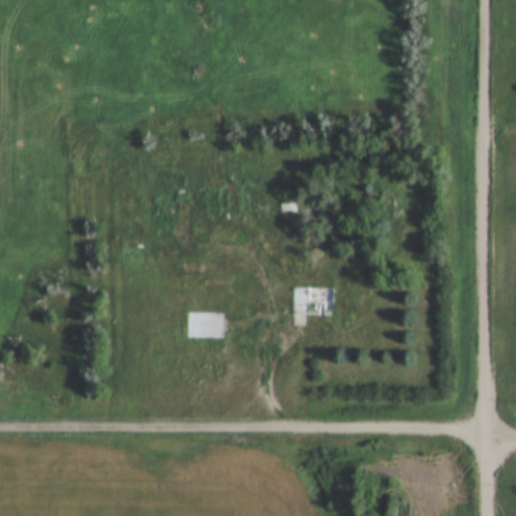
[(257,204),(272,204),(272,214),(257,214),(257,204)]
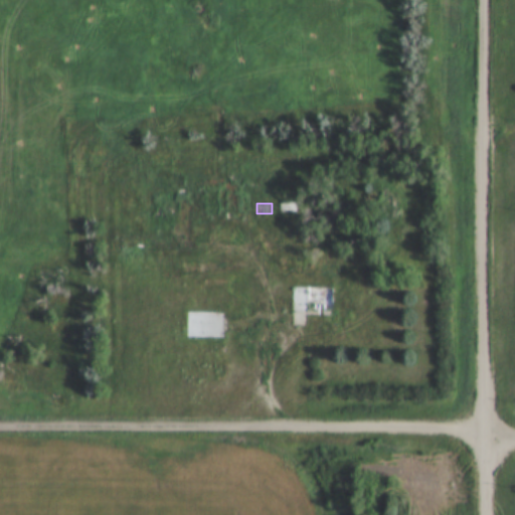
[(282,213),(282,203),(301,203),(301,213),(282,213)]
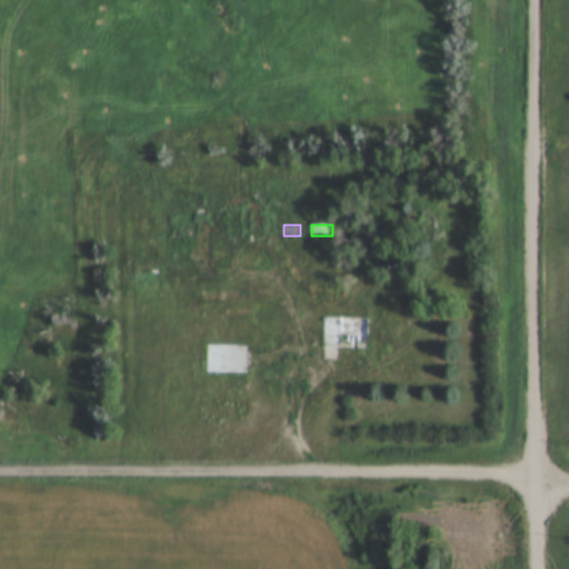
[(326,316),(372,317),(372,346),(326,346),(326,316)]
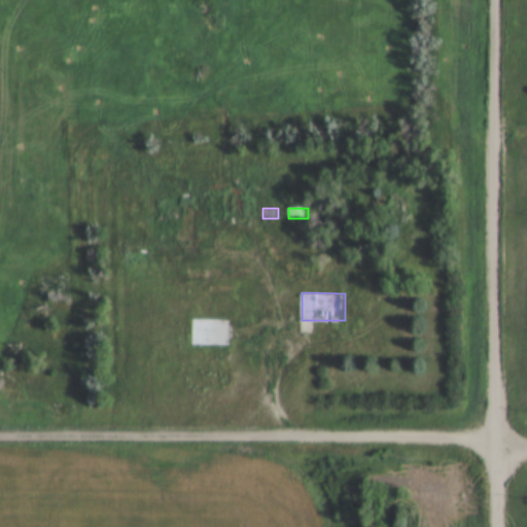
[(194,319),(232,320),(232,346),(194,346),(194,319)]
